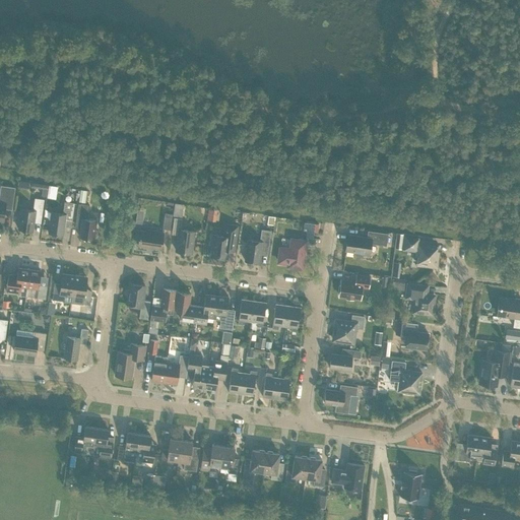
[(0,219),(3,219),(5,203),(12,204),(15,186),(0,184),(0,186),(0,219)]
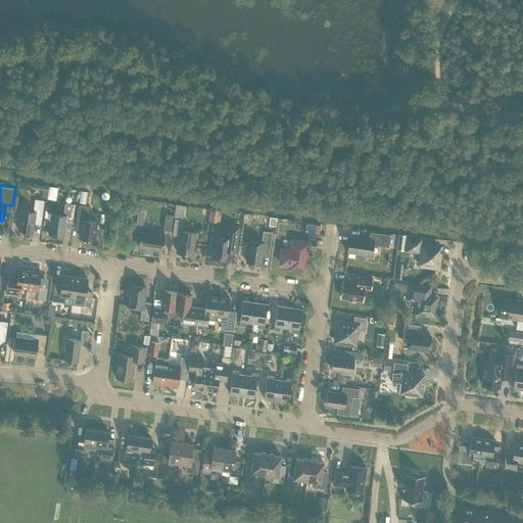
[(42,219),(44,200),(35,199),(33,211),(20,209),(17,230),(33,232),(35,218),(42,219)]
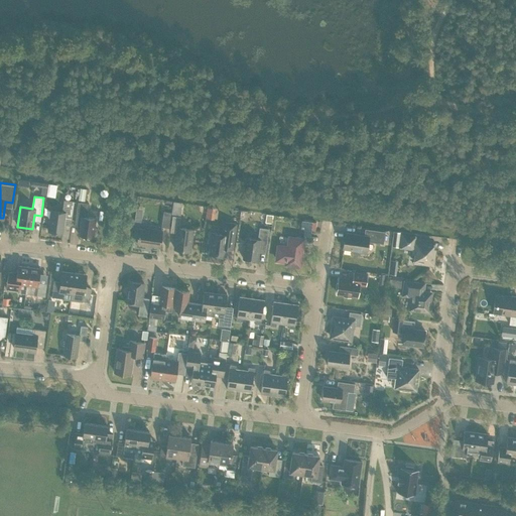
[(65,218),(72,219),(74,201),(63,200),(62,212),(50,210),(47,231),(62,233),(65,218)]
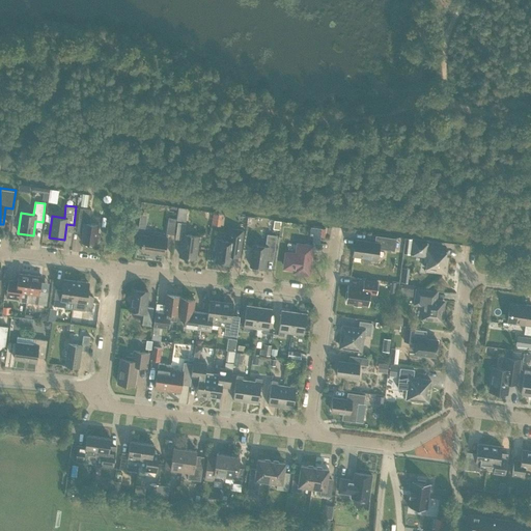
[(77,227),(83,228),(82,241),(99,244),(101,235),(98,234),(99,224),(89,222),(91,210),(80,207),(77,227)]
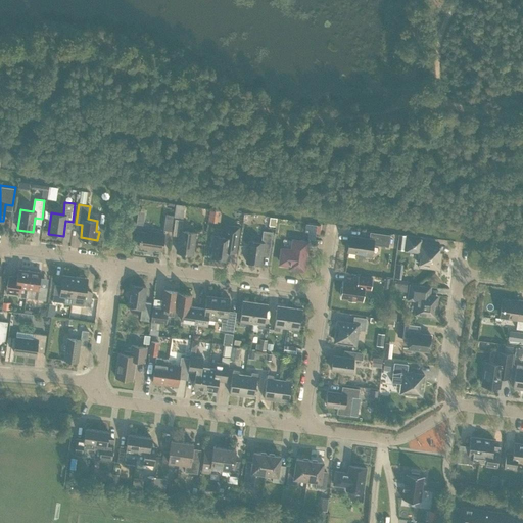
[(163,229),(171,230),(173,215),(165,214),(163,229)]
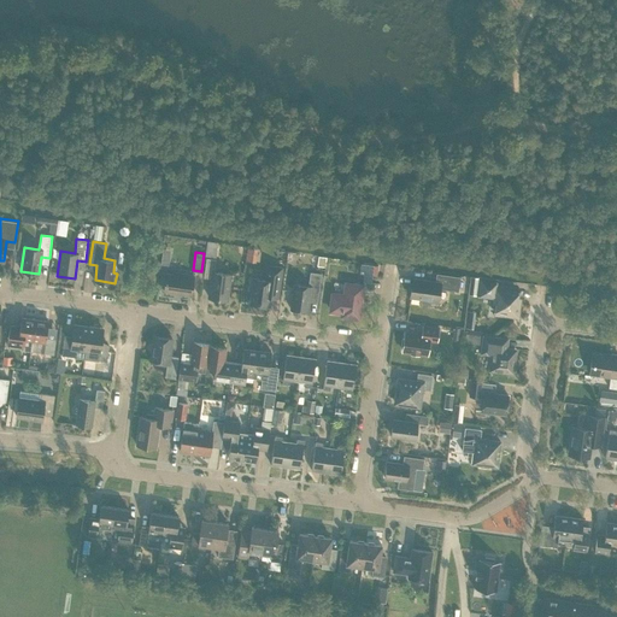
[(209,297),(225,299),(229,272),(213,271),(216,258),(205,257),(203,276),(211,277),(209,297)]
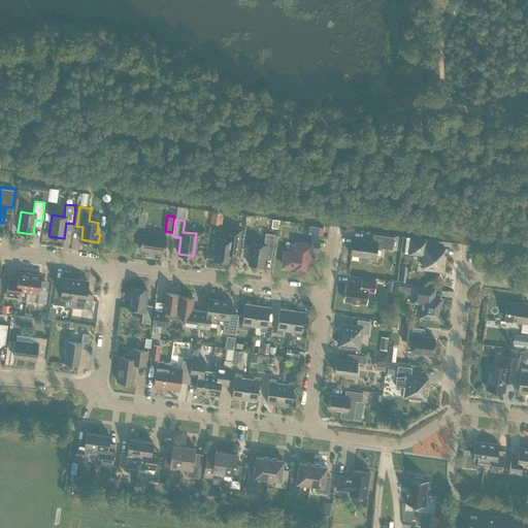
[(320,227),(308,225),(307,234),(311,234),(310,238),(319,239),(320,227)]
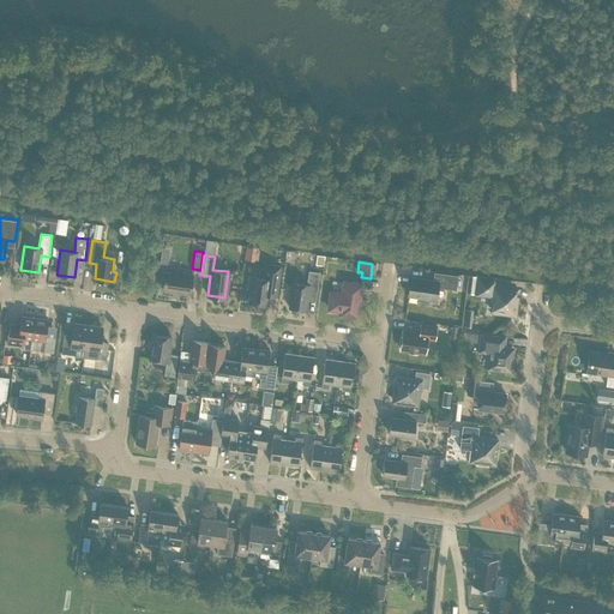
[(277,290),(280,271),(281,271),(281,265),(265,263),(263,278),(253,277),(250,301),(268,305),(269,289),(277,290)]
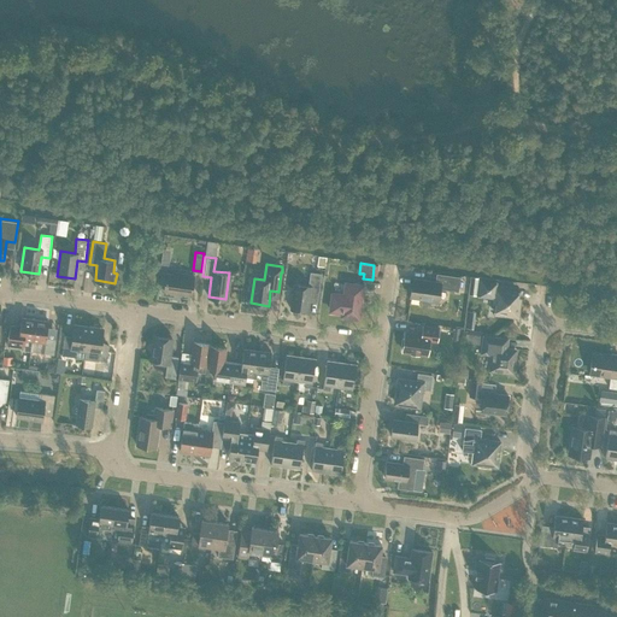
[(310,293),(318,294),(321,272),(310,271),(309,285),(293,283),(291,307),(309,310),(310,293)]
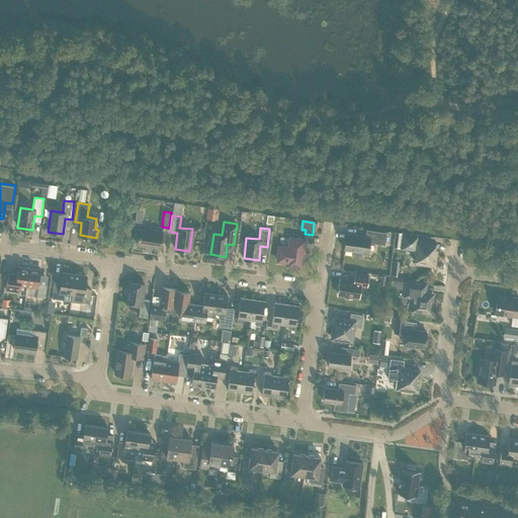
[(138,244),(161,247),(163,231),(148,229),(147,230),(140,229),(138,244)]
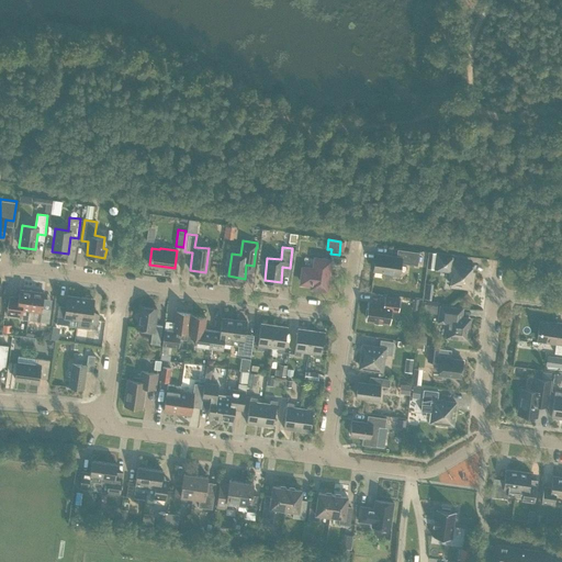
[(397,249),(396,257),(374,254),(372,271),(382,272),(382,277),(382,279),(384,280),(388,281),(390,280),(392,278),(392,274),(400,276),(401,262),(417,266),(419,253),(397,249)]
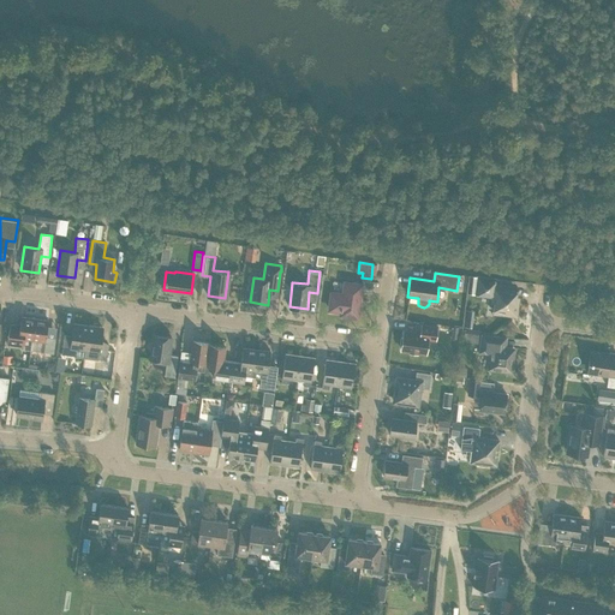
[(476,294),(491,297),(490,311),(517,314),(519,297),(512,297),(514,286),(494,284),(495,279),(478,276),(476,294)]
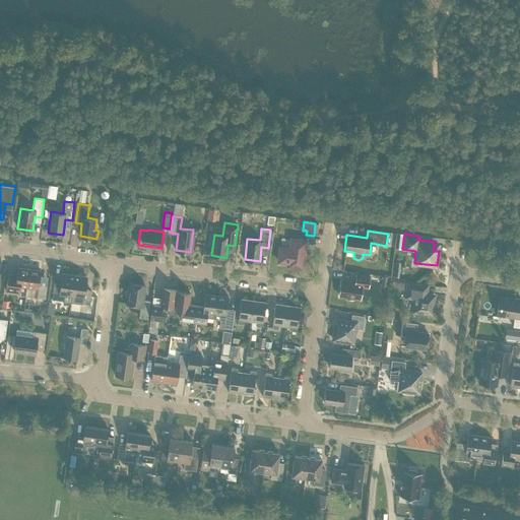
[(302,267),(305,240),(290,238),(289,248),(279,247),(277,260),(287,262),(287,265),(302,267)]
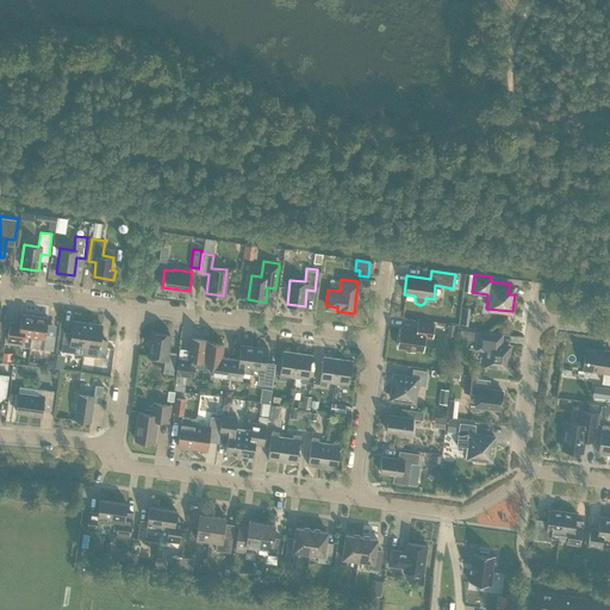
[(23,346),(30,347),(35,316),(22,315),(20,323),(10,322),(7,341),(23,343),(23,346)]
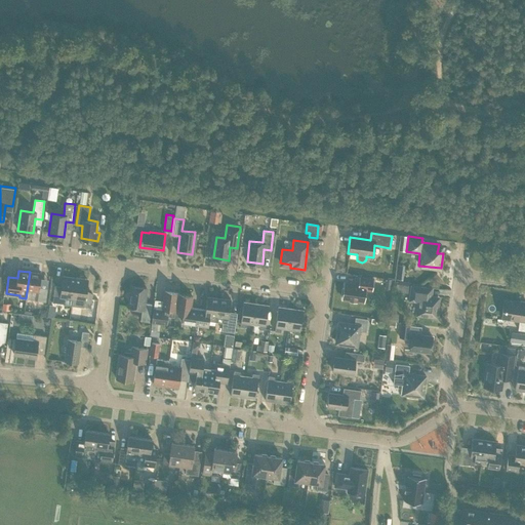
[(41,274),(30,272),(26,298),(45,301),(48,280),(40,279),(41,274)]
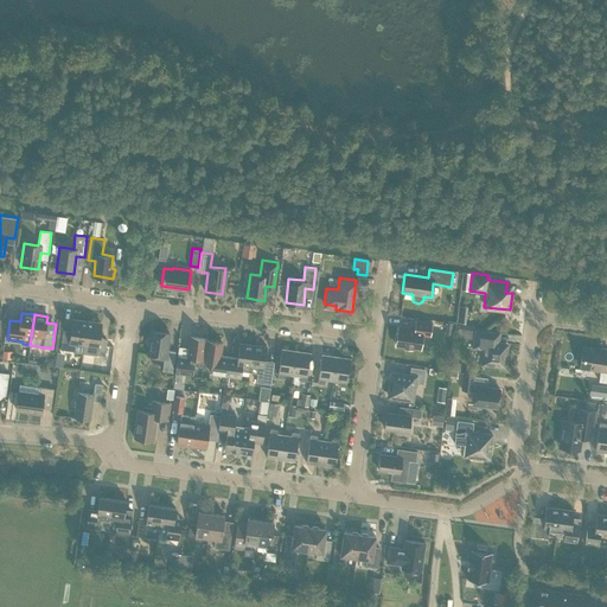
[(416,328),(400,326),(396,344),(421,347),(422,333),(430,334),(432,321),(417,319),(416,328)]
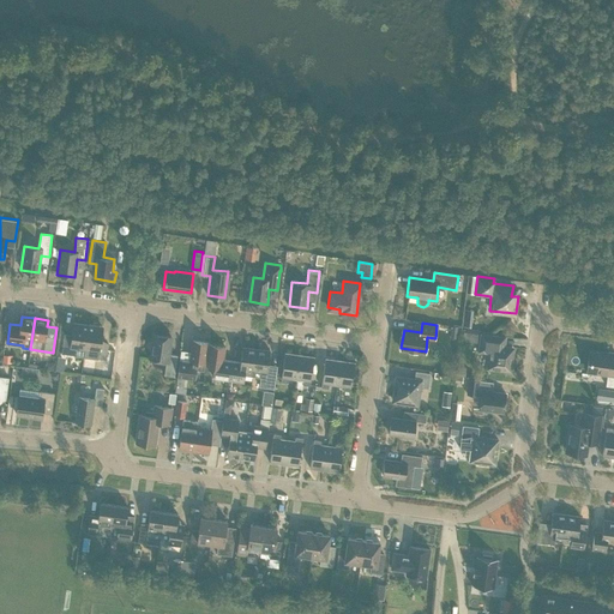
[(76,348),(85,348),(88,325),(73,324),(71,339),(64,339),(61,354),(74,355),(76,348)]
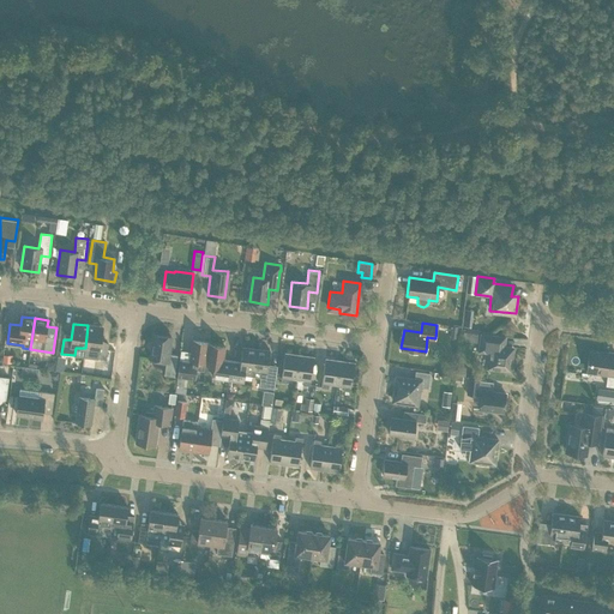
[(102,327),(88,325),(85,348),(100,350),(98,359),(106,360),(108,345),(101,344),(102,327)]
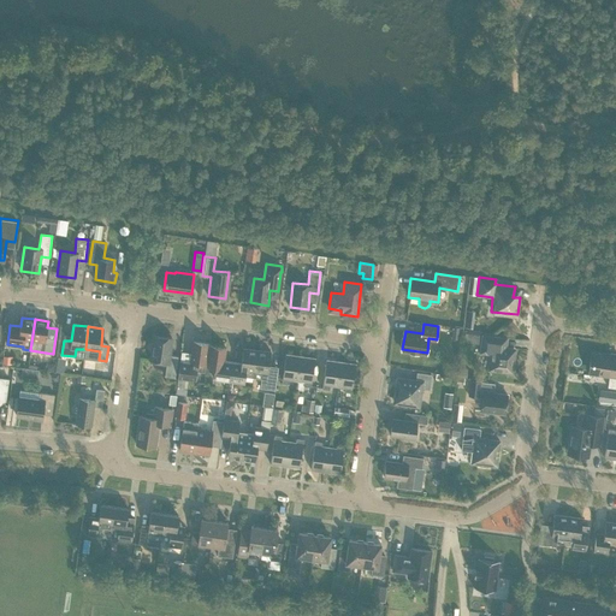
[(479,335),(465,333),(463,342),(479,343),(479,335)]
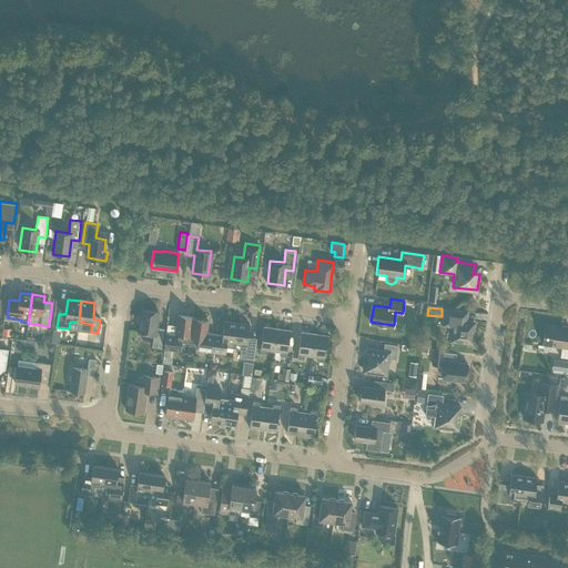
[(156,327),(159,311),(142,308),(139,331),(153,333),(152,346),(161,347),(164,328),(156,327)]
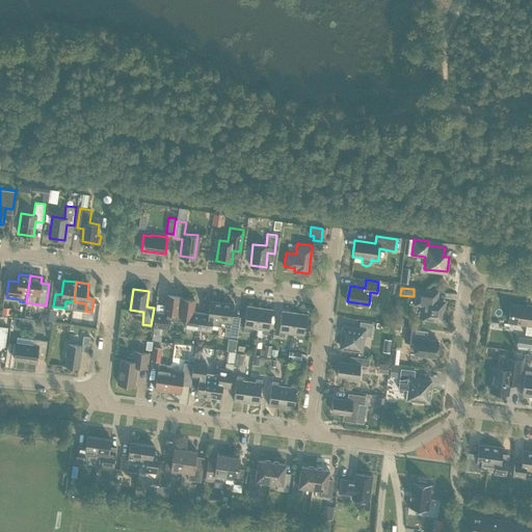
[(415,304),(424,306),(422,320),(443,322),(446,301),(436,300),(436,302),(432,301),(433,291),(417,289),(415,304)]
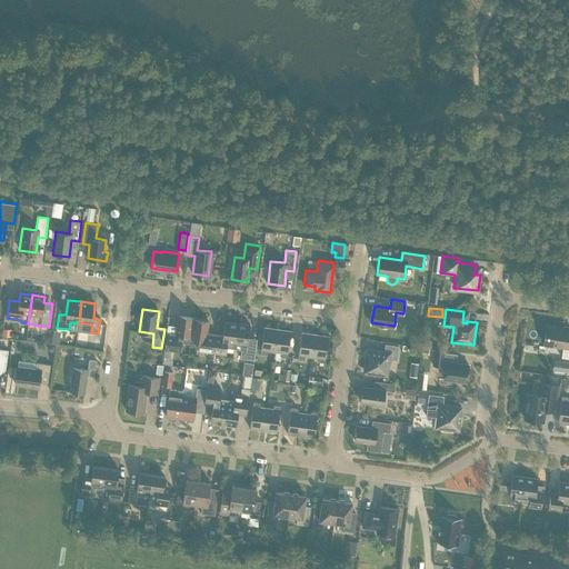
[(189,343),(190,339),(192,319),(192,317),(178,316),(176,336),(167,335),(165,349),(170,350),(180,351),(181,342),(189,343)]
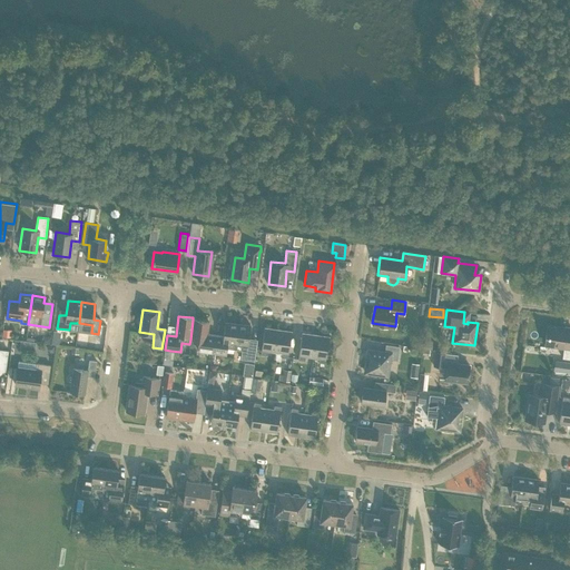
[(208,322),(193,320),(190,340),(199,341),(198,351),(212,353),(214,337),(207,336),(208,322)]
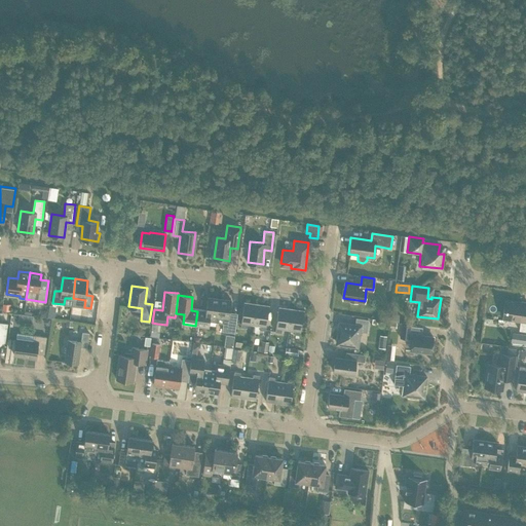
[(209,328),(210,322),(216,323),(217,316),(218,312),(219,299),(208,297),(205,312),(197,311),(195,326),(209,328)]
